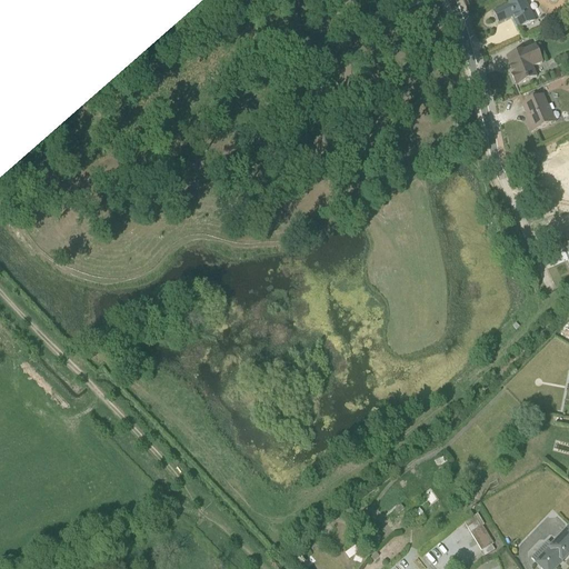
[(523,0),(518,0),(492,12),(498,26),(511,19),(517,30),(535,22),(523,0)]
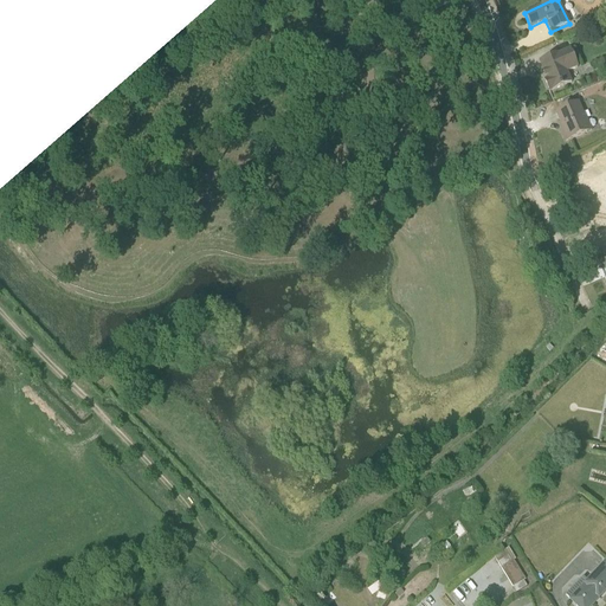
[(543,81),(548,94),(571,83),(567,72),(578,68),(569,49),(539,62),(546,79),(543,81)]
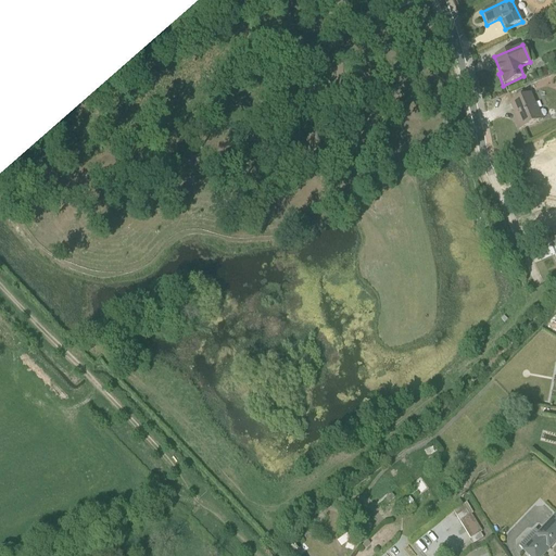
[(531,95),(509,103),(514,113),(516,113),(517,116),(514,118),(519,130),(543,119),(539,111),(538,111),(531,95)]
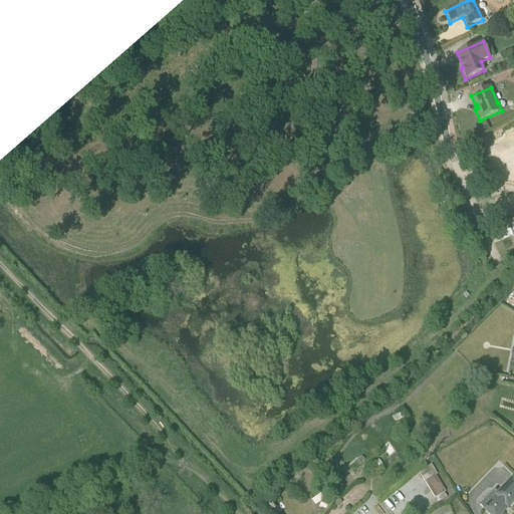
[(389,443),(383,447),(390,455),(395,451),(389,443)]
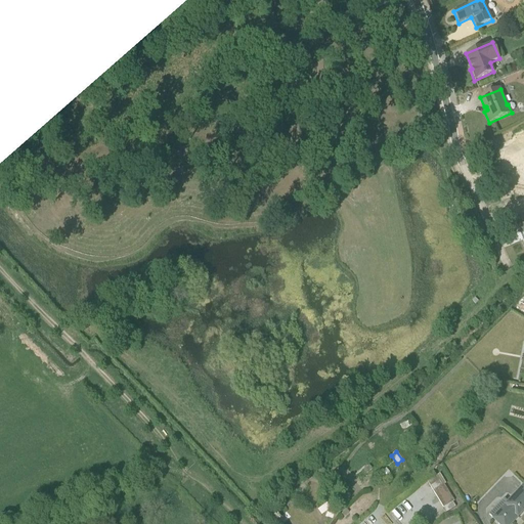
[(438,474),(427,482),(446,513),(456,506),(438,474)]
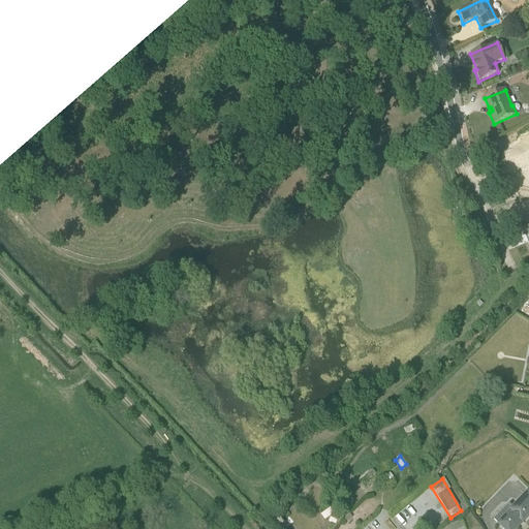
[(500,528),(517,528),(528,517),(528,491),(528,490),(511,507),(508,504),(493,521),(496,524),(500,528)]
